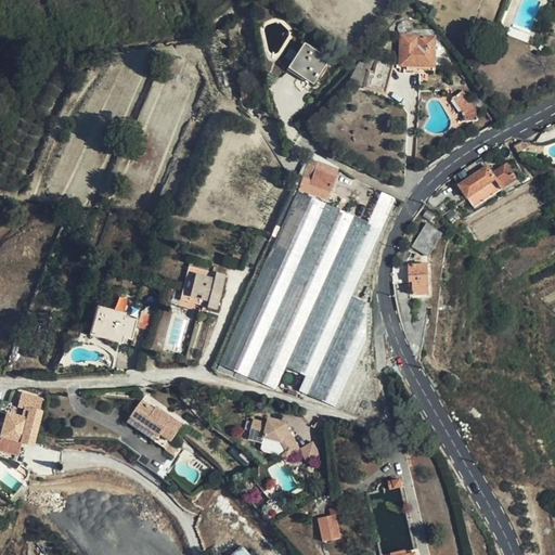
[(434,64),(436,35),(402,34),(401,63),(405,63),(404,71),(425,71),(425,63),(434,64)]
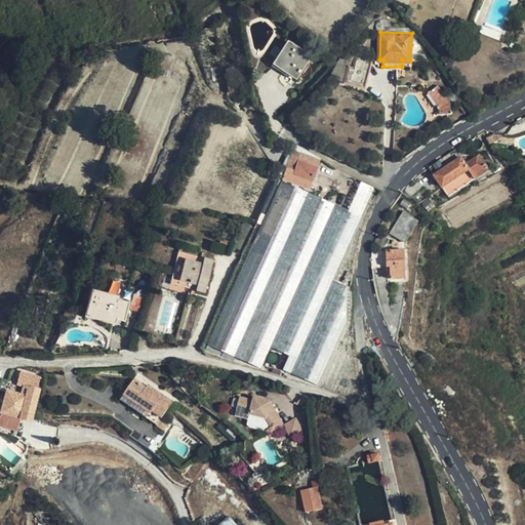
[(295,81),(309,59),(287,45),(273,66),(295,81)]
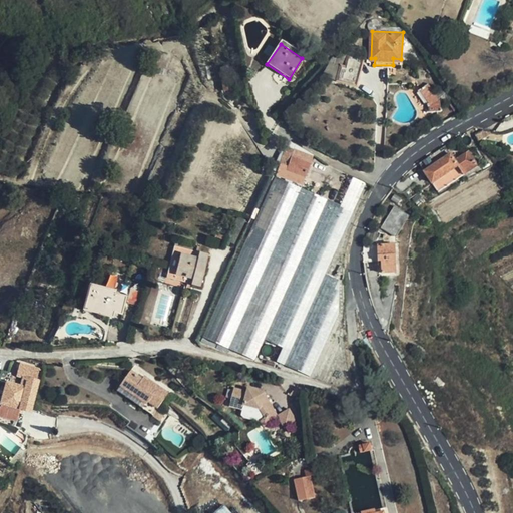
[(338,53),(327,65),(327,66),(339,70),(336,85),(356,89),(364,60),(338,53)]
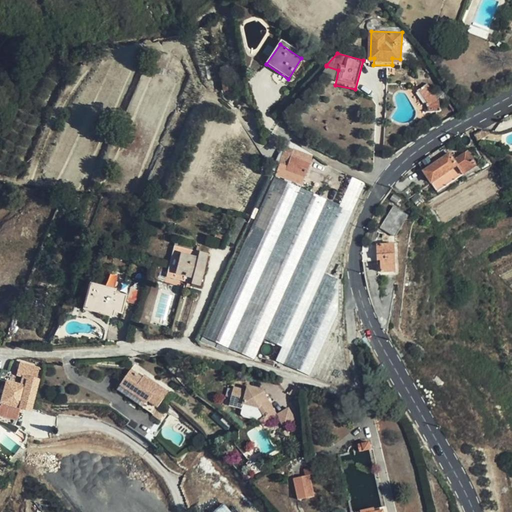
[(439,115),(439,110),(438,104),(432,96),(425,86),(416,92),(426,108),(427,114),(439,115)]
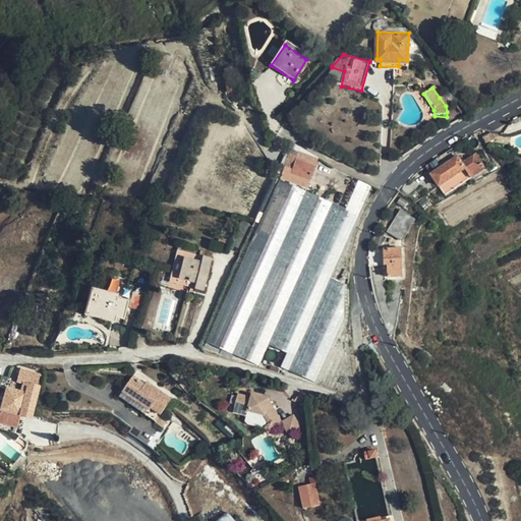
[(447,112),(459,103),(450,90),(440,98),(446,106),(447,112)]
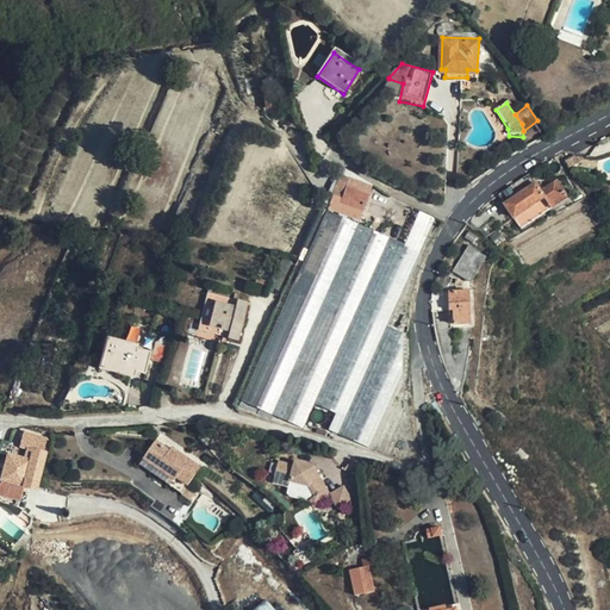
[(335,176),(323,198),(322,199),(330,203),(337,176),(335,176)]
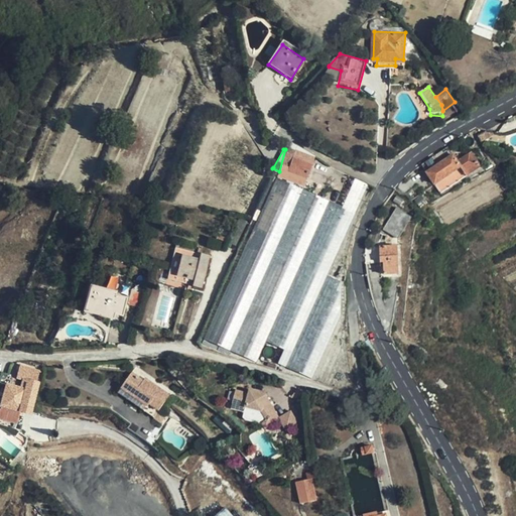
[(285,149),(279,171),(306,179),(313,158),(285,149)]
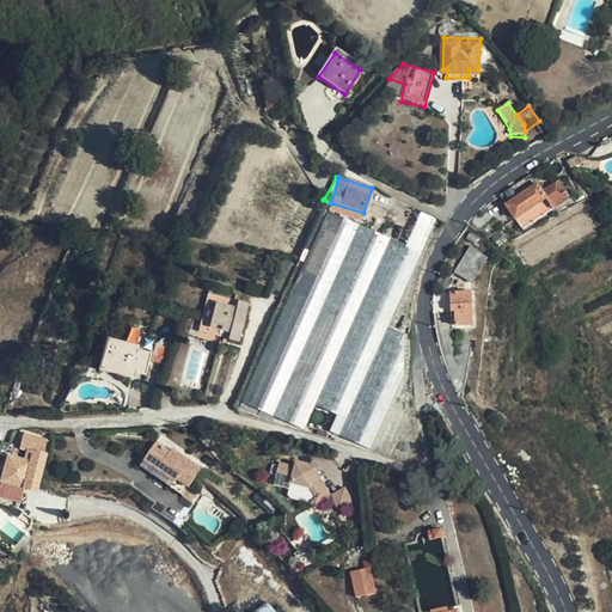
[(551,214),(569,203),(560,185),(543,195),(537,188),(506,207),(520,231),(550,212),(551,214)]
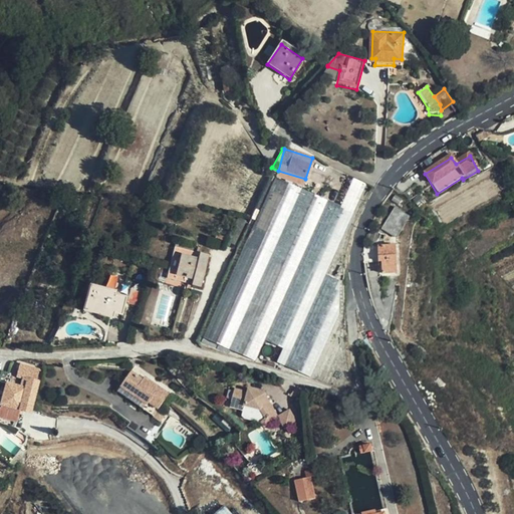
[(305,179),(278,171),(277,177),(301,186),(305,179)]
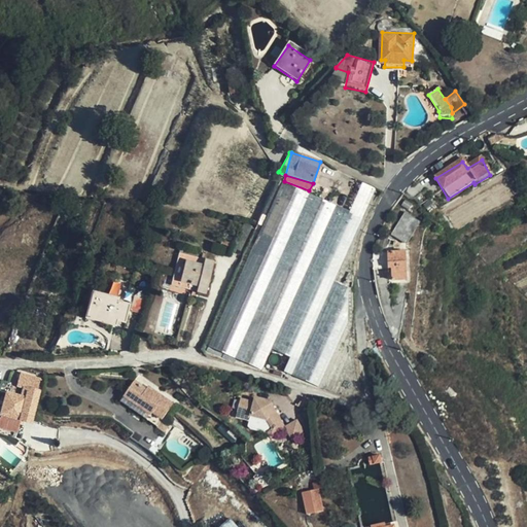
[(272,348),(335,205),(283,182),(210,348),(261,371),(272,348)]
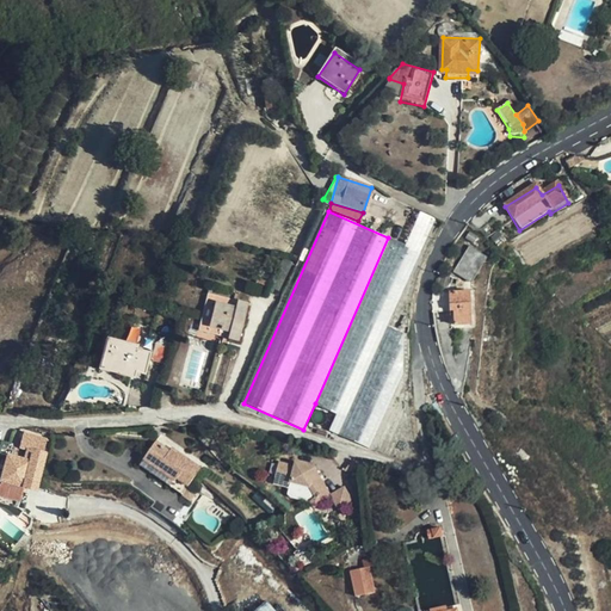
[(339,437),(388,328),(434,220),(421,214),(407,245),(388,238),(315,403),(338,413),(328,432),(339,437)]
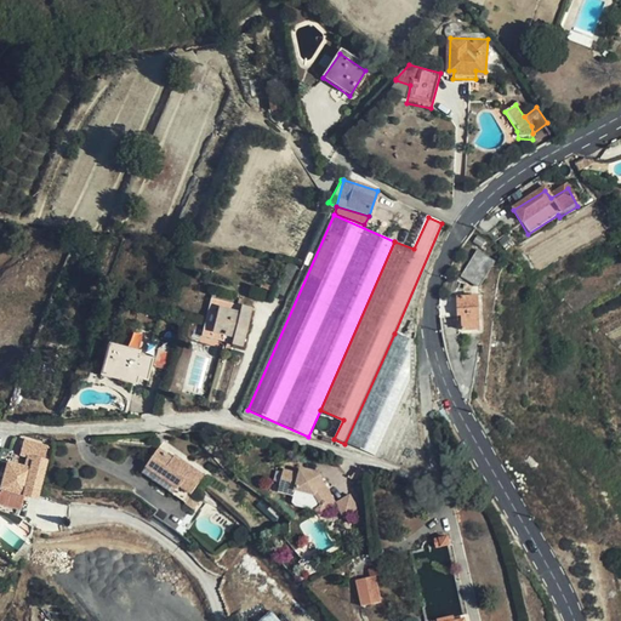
[(476,284),(488,261),(466,249),(453,273),(476,284)]
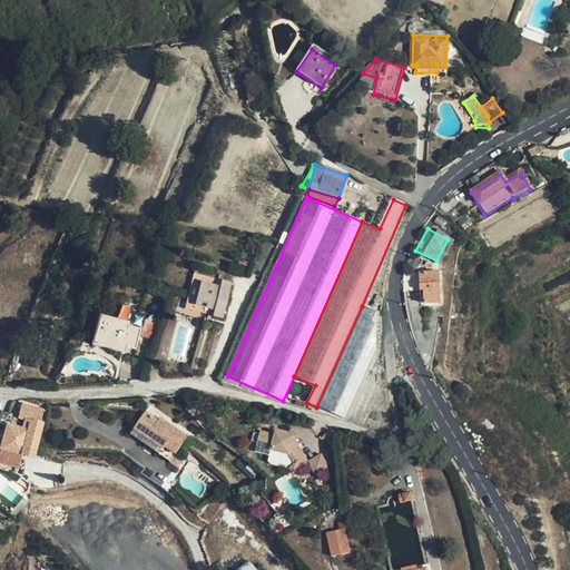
[(442,272),(406,273),(405,277),(405,291),(423,290),(424,303),(443,302),(442,272)]
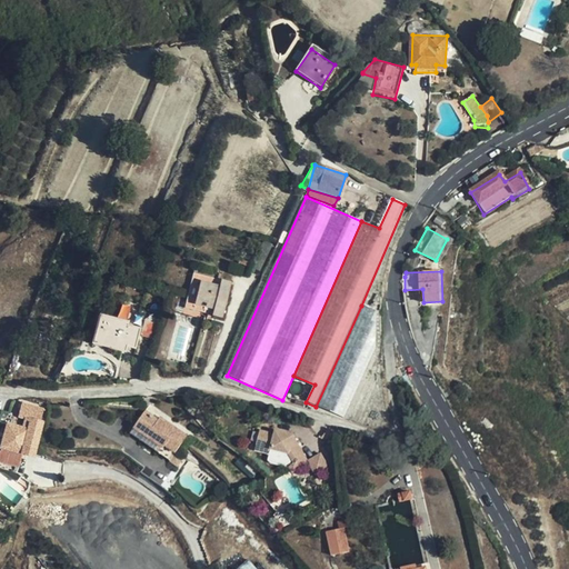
[(222,319),(231,285),(193,275),(185,310),(222,319)]
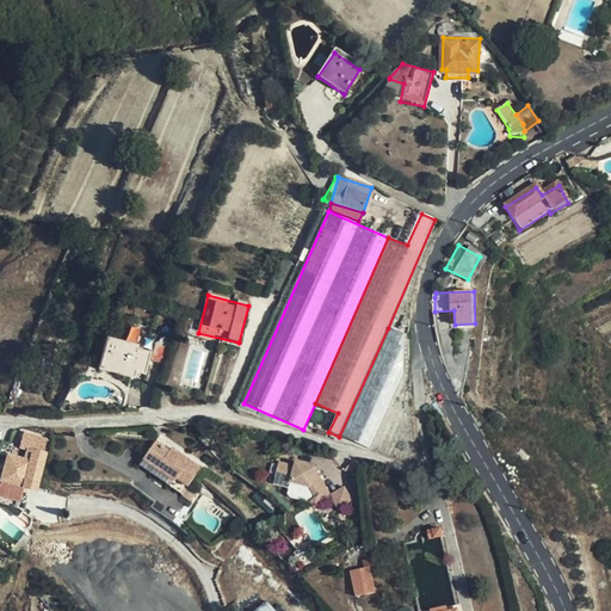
[(405,335),(388,328),(339,437),(371,451),(403,376),(405,335)]
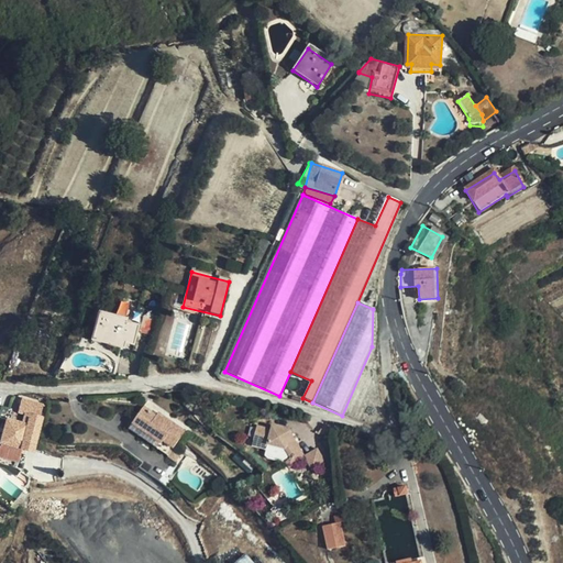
[(127,321),(99,315),(92,341),(124,348),(123,350),(132,352),(138,329),(125,327),(127,321)]
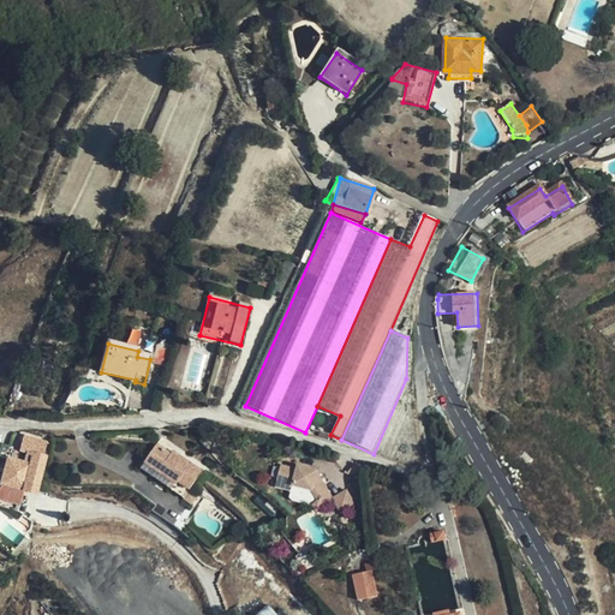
[(156,362),(167,364),(169,348),(159,346),(156,362)]
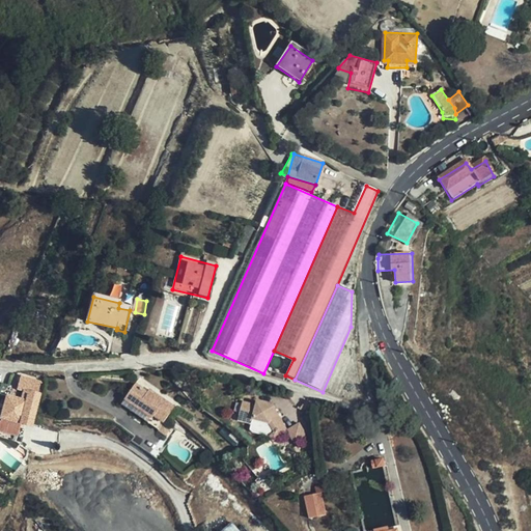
[(3,396),(0,408),(0,417),(19,423),(29,427),(38,396),(35,395),(38,382),(19,375),(16,388),(22,390),(21,394),(23,395),(21,402),(3,396)]
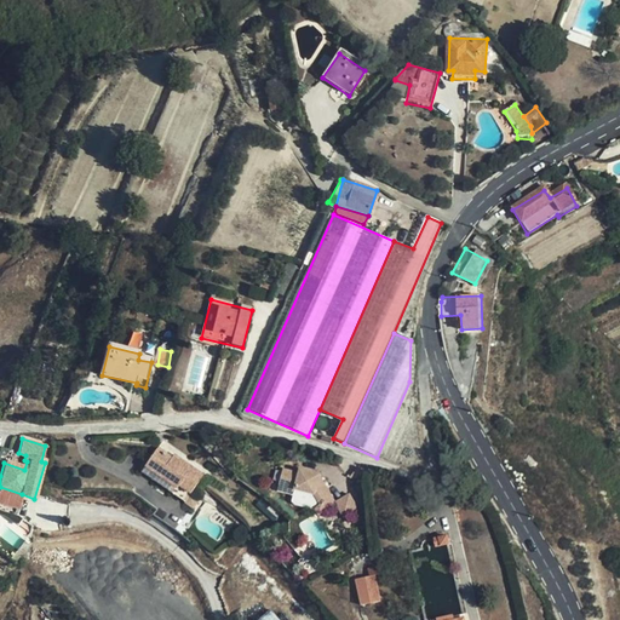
[(161,447),(149,465),(181,486),(182,483),(194,492),(206,472),(177,453),(174,457),(161,447)]
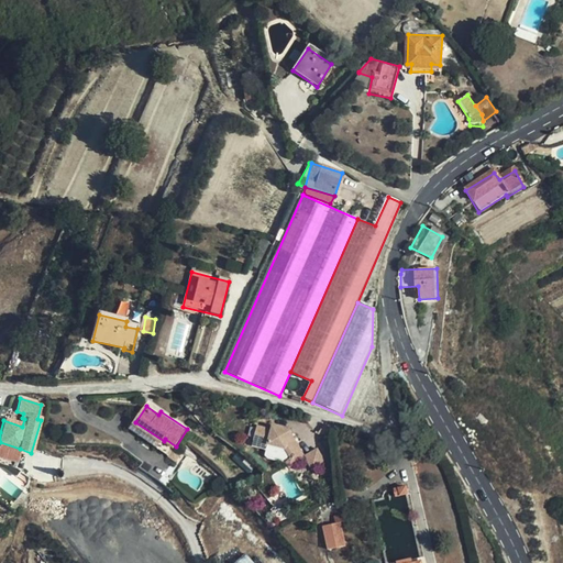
[(164,441),(135,422),(131,428),(170,454),(176,446),(165,439),(164,441)]
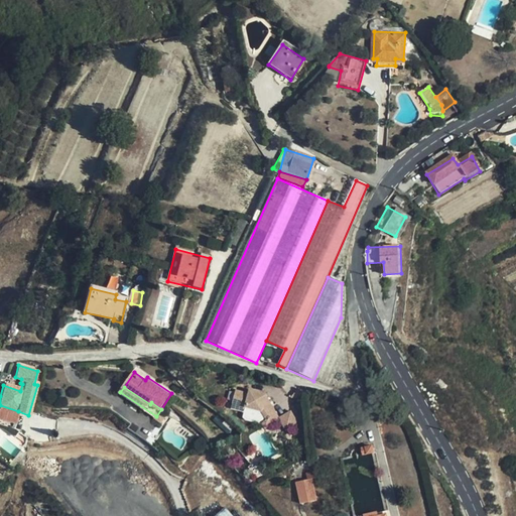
[(236,403),(240,390),(234,389),(230,405),(235,407),(236,403)]
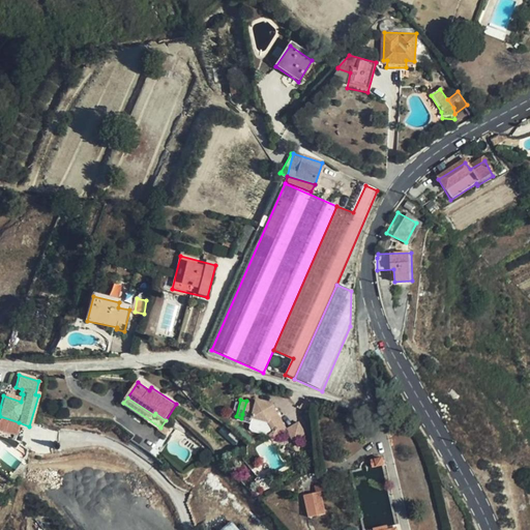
[(271,404),(265,402),(264,406),(260,405),(246,401),(242,414),(268,420),(280,439),(291,432),(289,430),(271,404)]
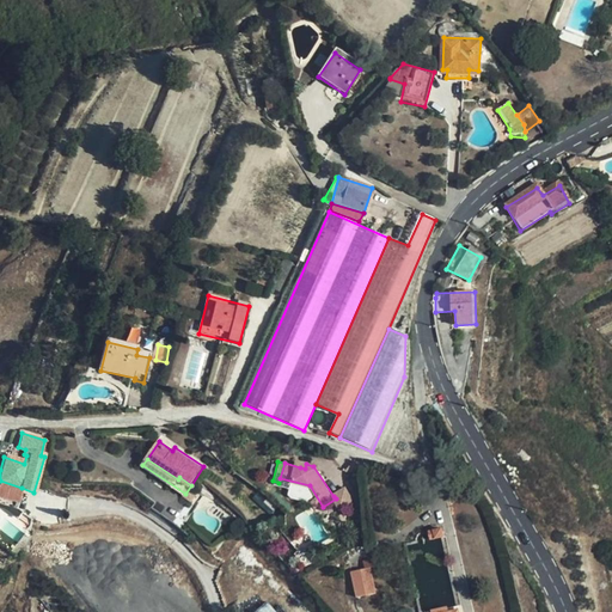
[(310,485),(280,478),(279,483),(307,491),(320,509),(323,507),(310,485)]
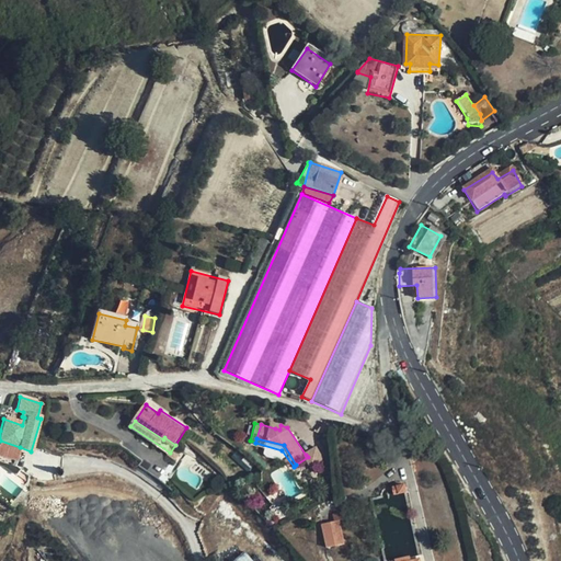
[(20,447),(0,441),(0,456),(16,461),(20,447)]
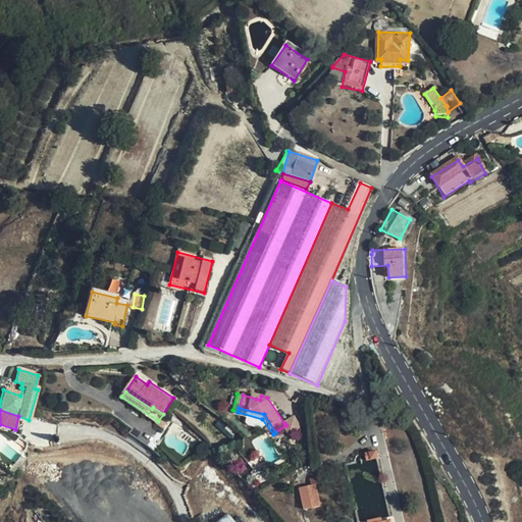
[(296,415),(284,423),(286,425),(292,433),(304,426),(296,415)]
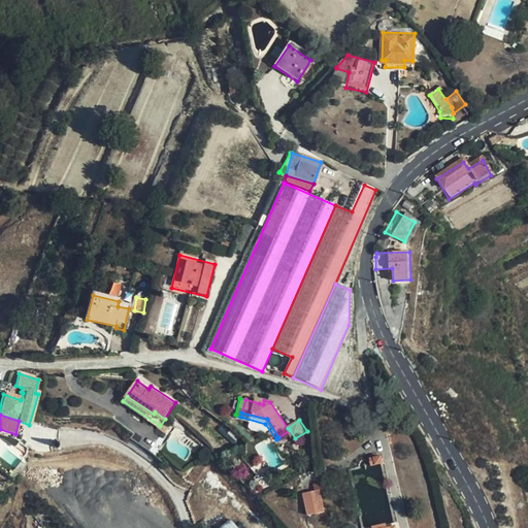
[(371,458),(373,466),(385,463),(383,455),(371,458)]
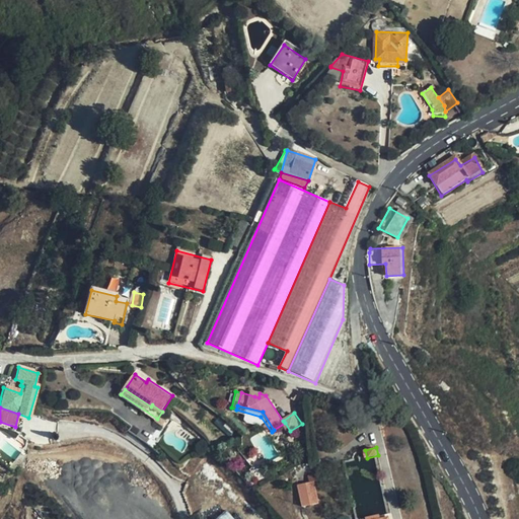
[(299,485),(304,506),(320,502),(315,482),(299,485)]
